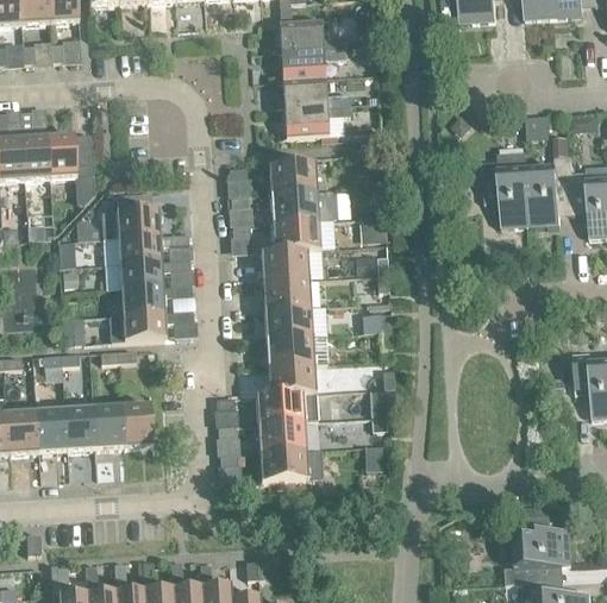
[(0,0),(0,26),(22,26),(19,0),(0,0)]
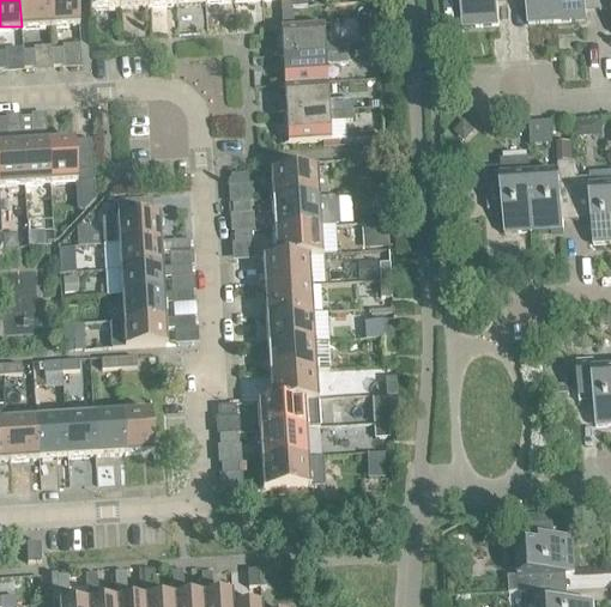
[(19,0),(22,26),(50,24),(48,0),(19,0)]
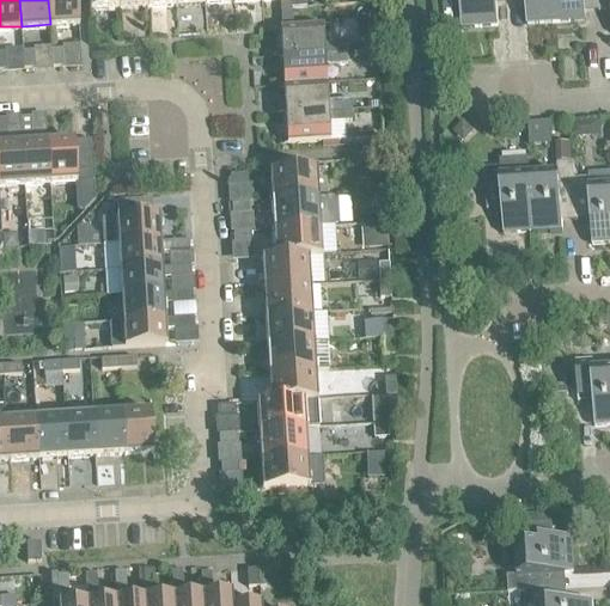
[(48,0),(50,24),(80,23),(78,0),(48,0)]
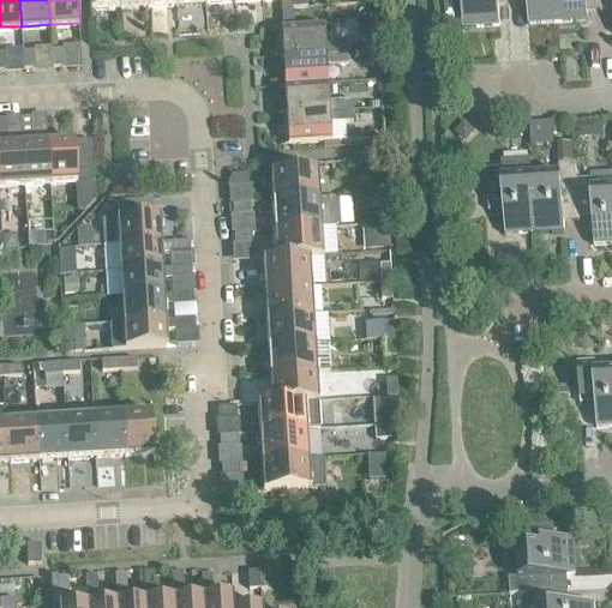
[(282,0),(283,24),(295,23),(294,6),(293,6),(293,4),(309,2),(309,0),(282,0)]
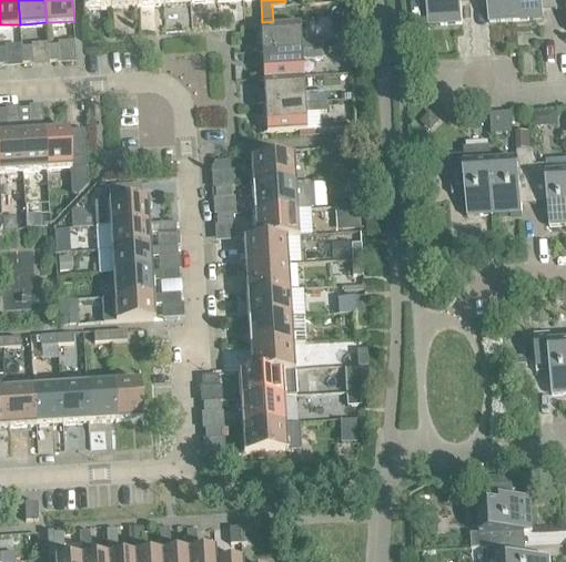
[(427,0),(430,22),(463,20),(461,0),(427,0)]
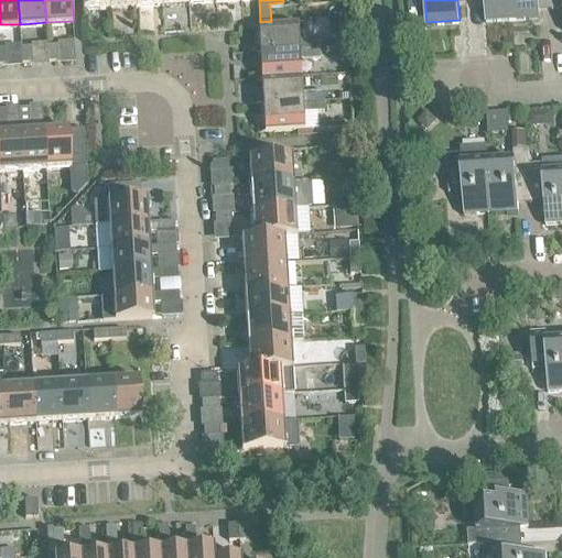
[(485,0),(487,18),(514,17),(511,0),(485,0)]
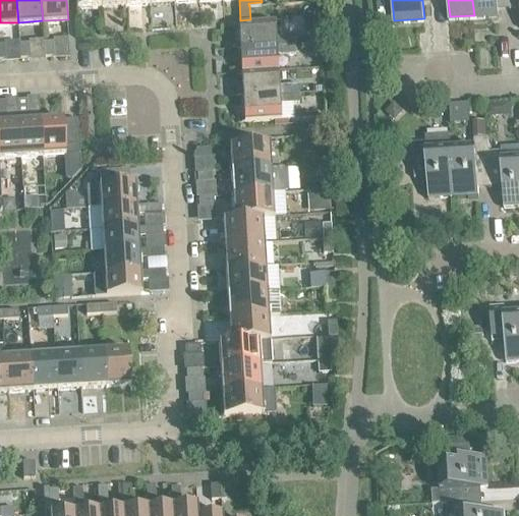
[(472,0),(474,15),(500,13),(499,0),(472,0)]
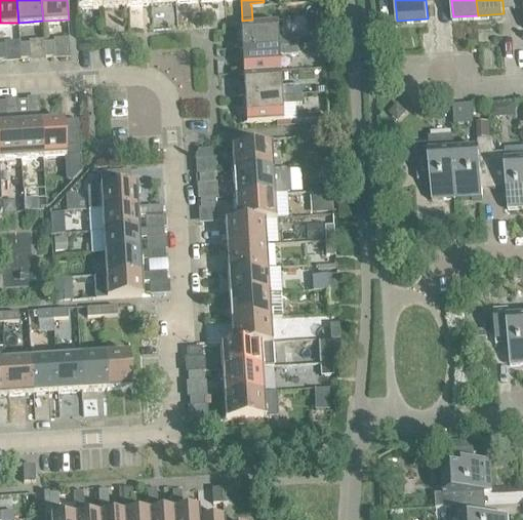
[(241,20),(242,45),(298,42),(297,33),(278,34),(278,17),(252,20),(242,21),(241,20)]
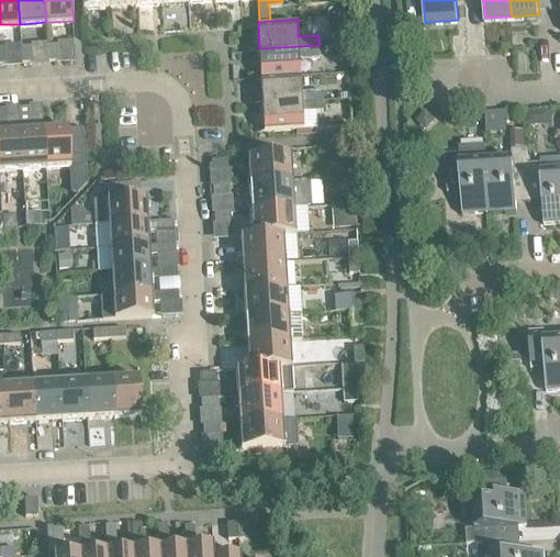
[(47,42),(48,58),(59,57),(58,41),(47,42)]
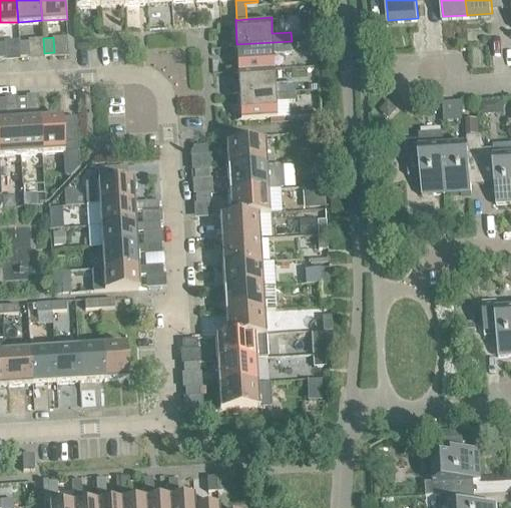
[(19,39),(20,54),(30,54),(29,39),(19,39)]
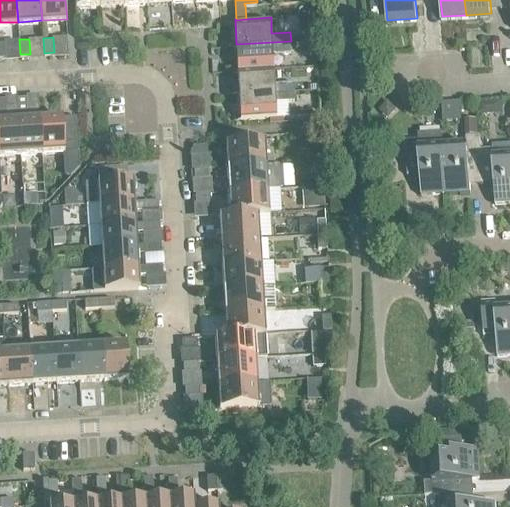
[(236,44),(238,68),(274,66),(273,51),(291,50),(291,41),(236,44)]
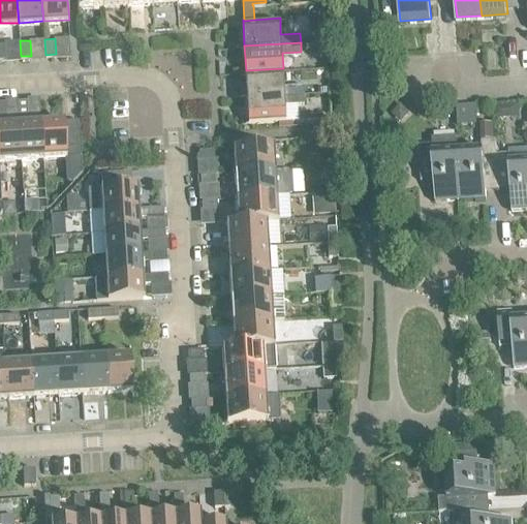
[(246,70),(247,95),(304,92),(303,82),(283,84),(283,68),(246,70)]
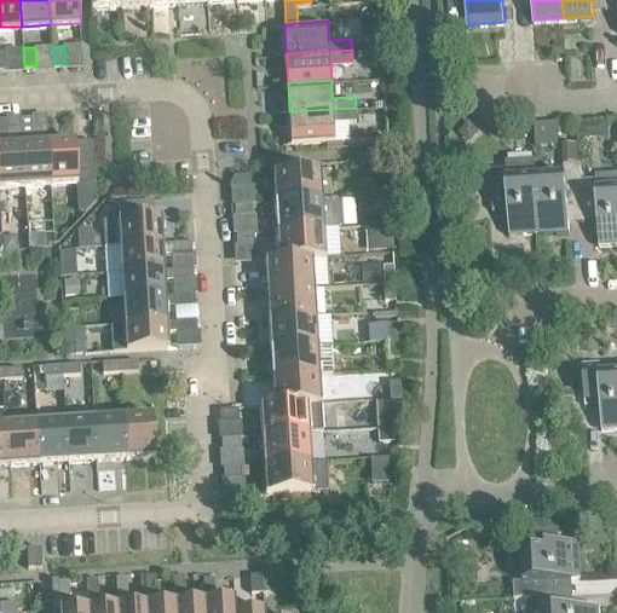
[(370,91),(355,92),(355,96),(356,104),(372,103),(370,91)]
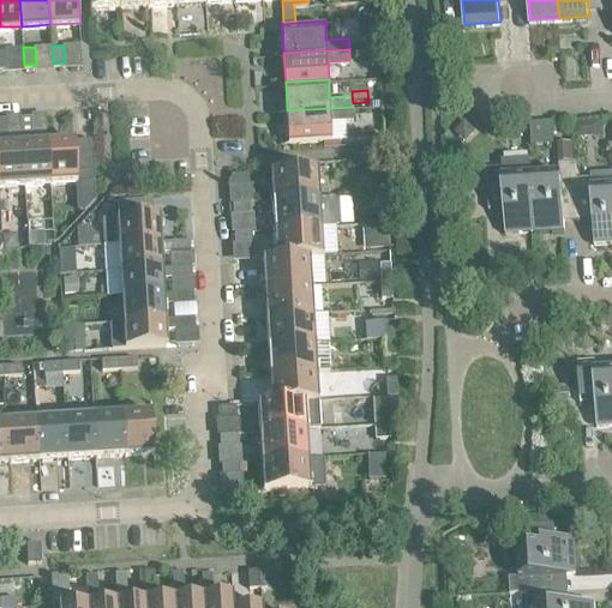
[(353,107),(287,110),(289,139),(333,137),(331,119),(353,118),(353,107)]
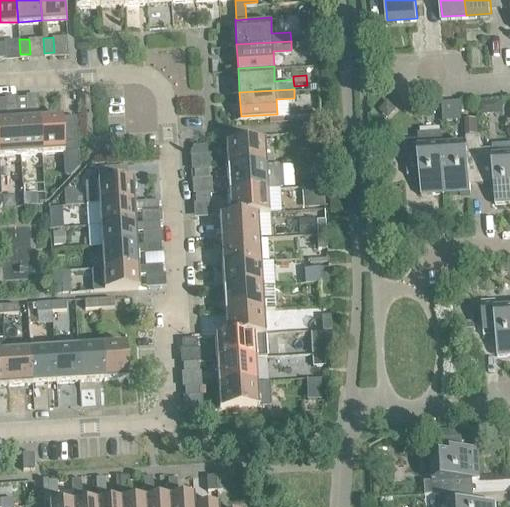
[(19,116),(21,152),(43,150),(41,115),(28,115),(27,94),(18,95),(19,109),(19,116)]
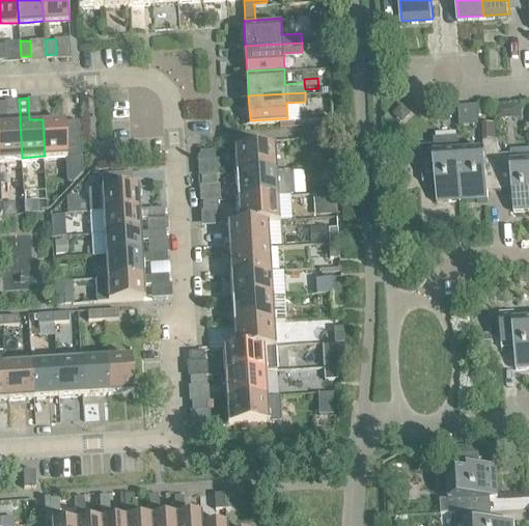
[(0,159),(22,158),(20,120),(7,121),(5,99),(0,99),(0,159)]
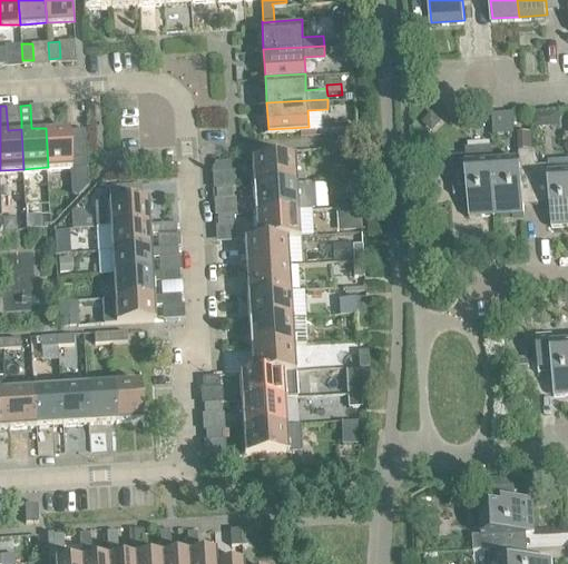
[(432,108),(423,119),(433,128),(442,118),(432,108)]
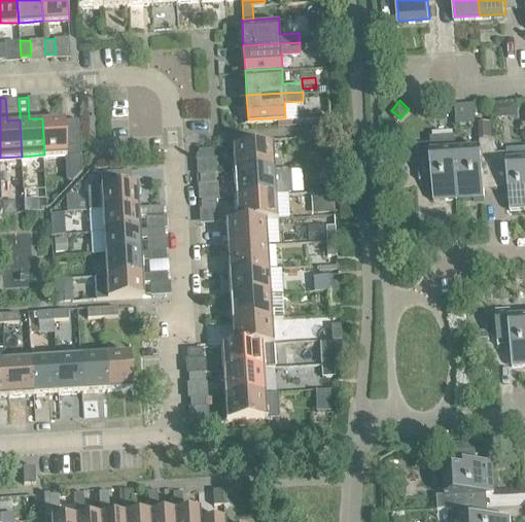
[(505,101),(493,101),(494,115),(506,114),(505,101)]
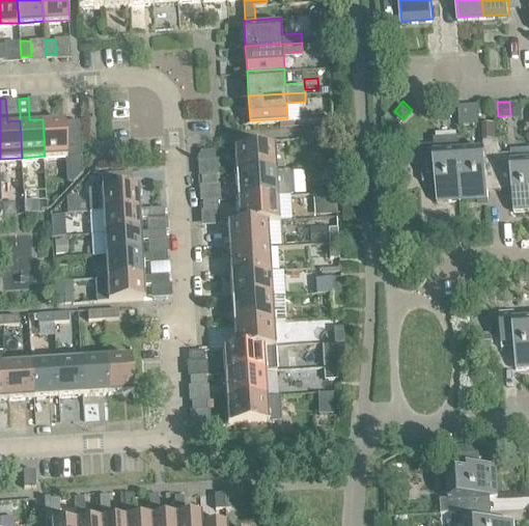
[(481,115),(480,103),(462,104),(463,122),(476,121),(475,115),(481,115)]
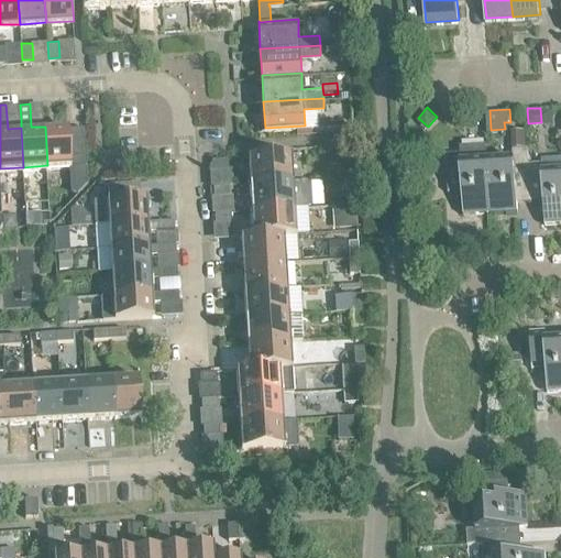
[(69,124),(45,127),(47,165),(70,164),(72,164),(72,163),(86,162),(87,162),(86,151),(70,152),(69,124)]
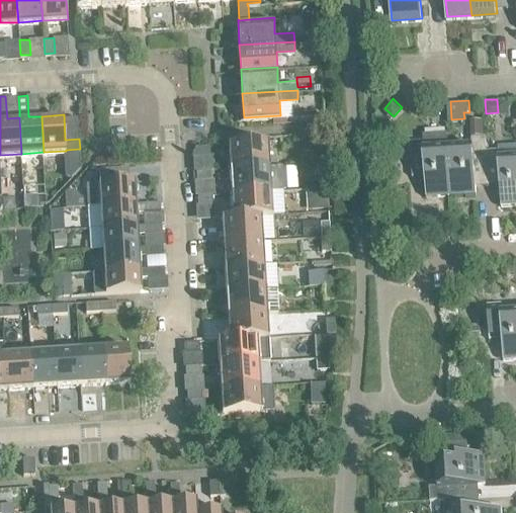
[(484,116),(471,117),(473,134),(485,133),(484,116)]
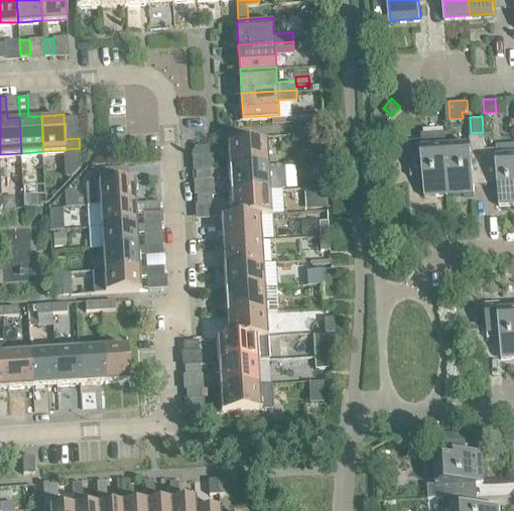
[(474,165),(486,164),(485,147),(485,133),(470,134),(471,142),(447,144),(451,192),(475,189),(474,165)]
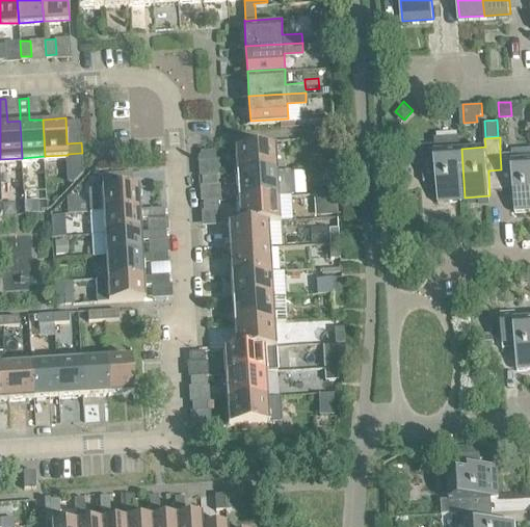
[(439,200),(465,198),(461,149),(436,150),(436,141),(422,142),(424,175),(438,174),(439,200)]
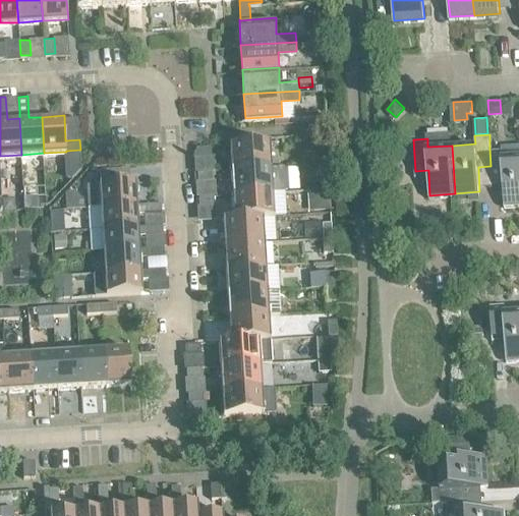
[(230,141),(232,167),(272,165),(270,139),(230,141)]
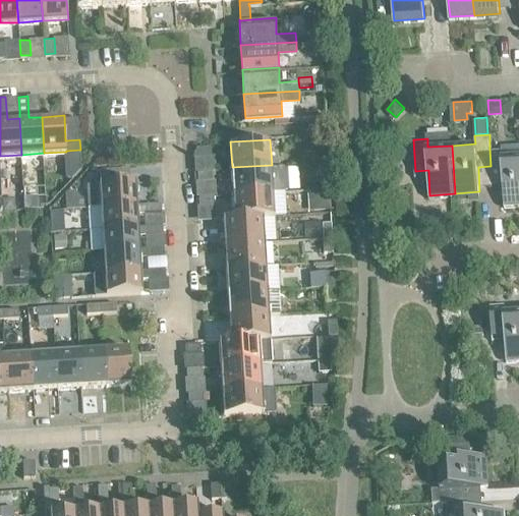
[(196,145),(196,154),(212,153),(212,144),(196,145)]
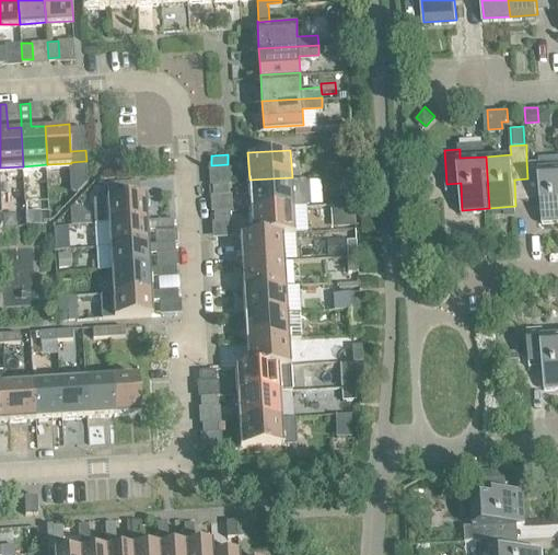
[(526,160),(527,178),(529,194),(542,193),(543,220),(557,218),(557,166),(541,168),(541,159),(526,160)]
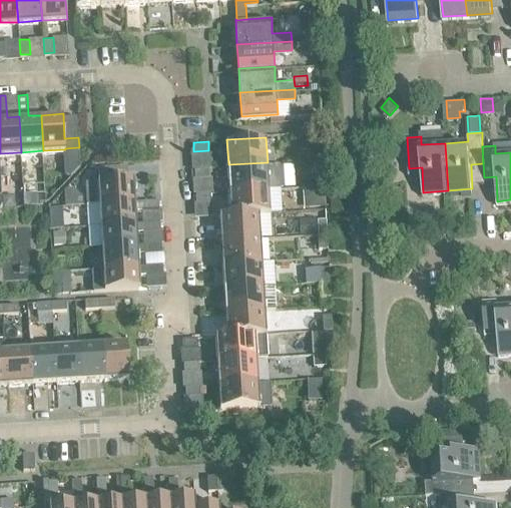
[(65,149),(64,149),(65,172),(68,172),(71,173),(79,164),(78,147),(65,148),(65,149)]
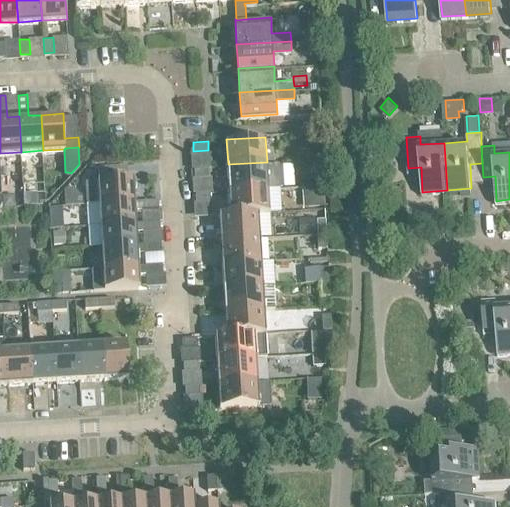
[(228,164),(229,188),(268,186),(280,185),(279,161),(267,162),(228,164)]
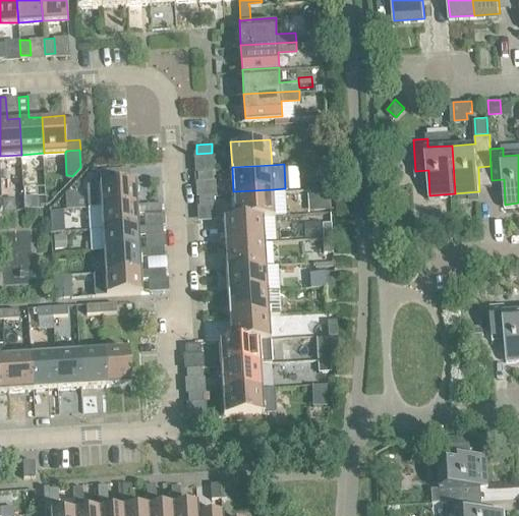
[(89,205),(101,205),(137,202),(135,179),(110,181),(110,166),(100,167),(101,181),(100,181),(100,182),(88,183),(89,205)]
